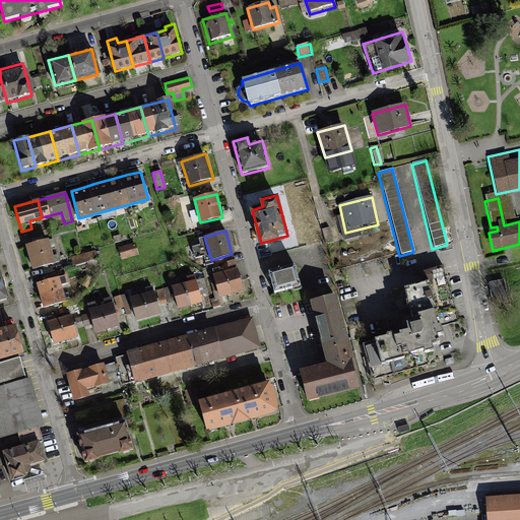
[(25,245),(28,257),(48,252),(46,245),(51,244),(50,239),(25,245)]
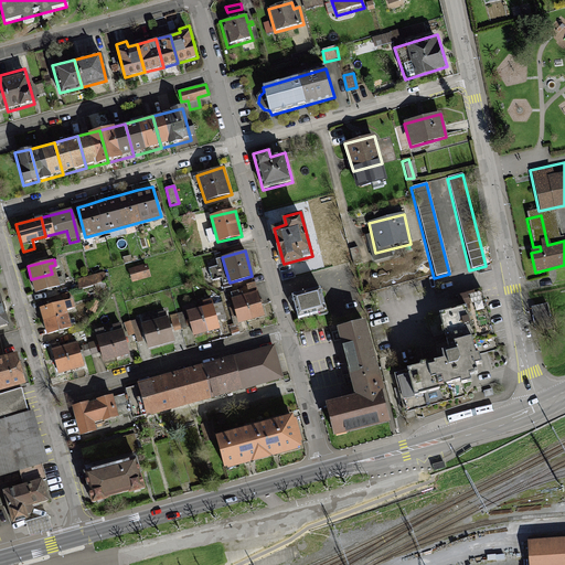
[(146,265),(129,269),(131,280),(149,276),(146,265)]
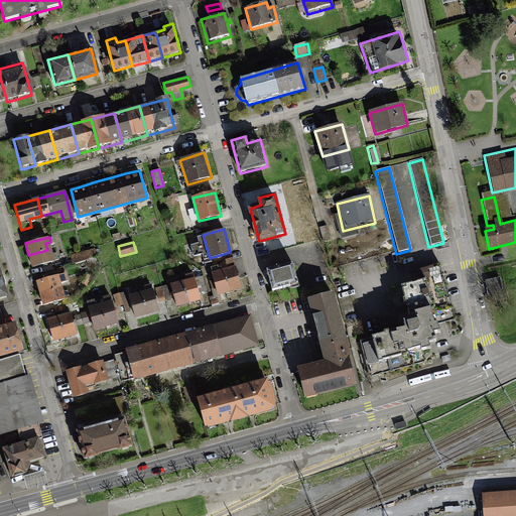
[(28,255),(32,269),(56,262),(54,255),(49,256),(47,250),(28,255)]
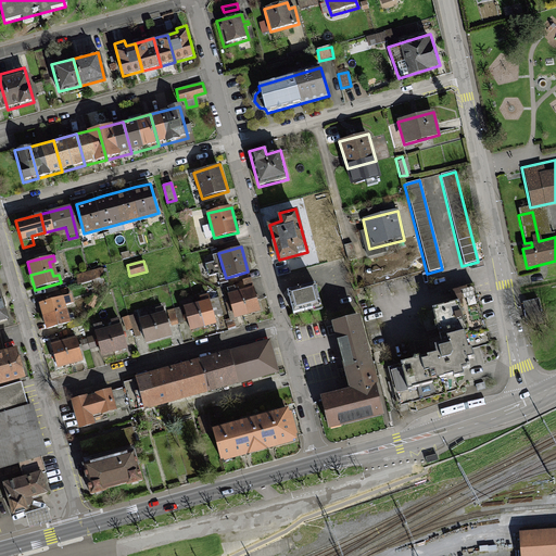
[(104,285),(100,269),(76,275),(78,285),(95,281),(96,287),(104,285)]
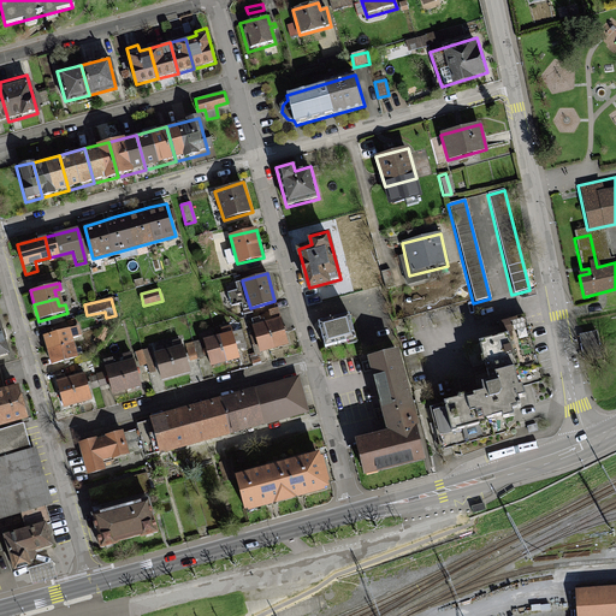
[(288,344),(278,309),(271,311),(273,320),(266,321),(273,349),(288,344)]
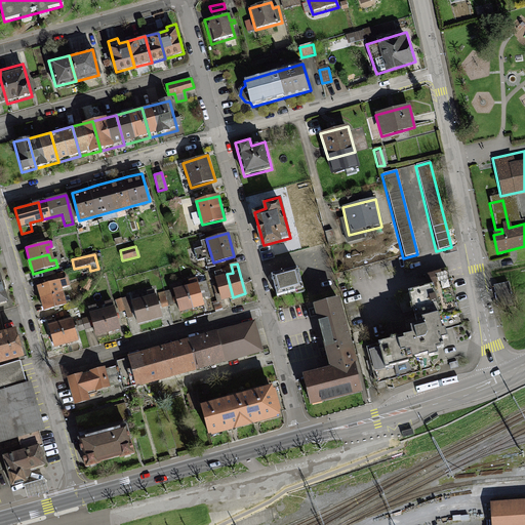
[(305,289),(299,268),(271,275),(277,297),(305,289)]
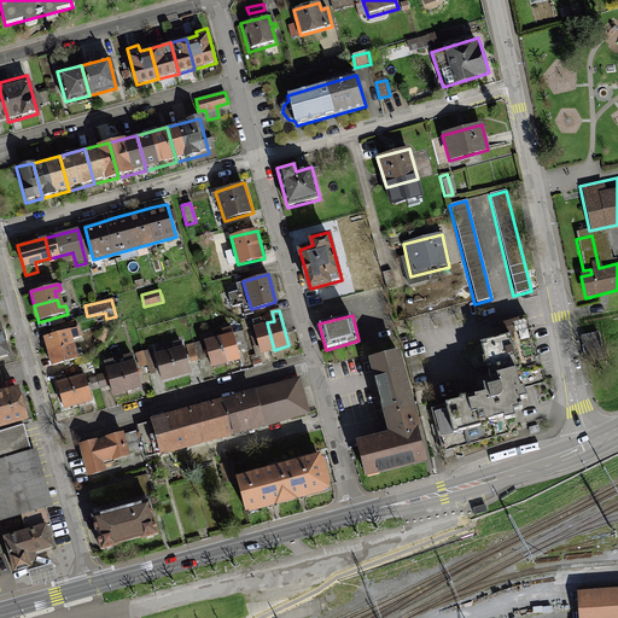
[(274,350),(267,322),(261,325),(258,316),(251,319),(261,354),(274,350)]
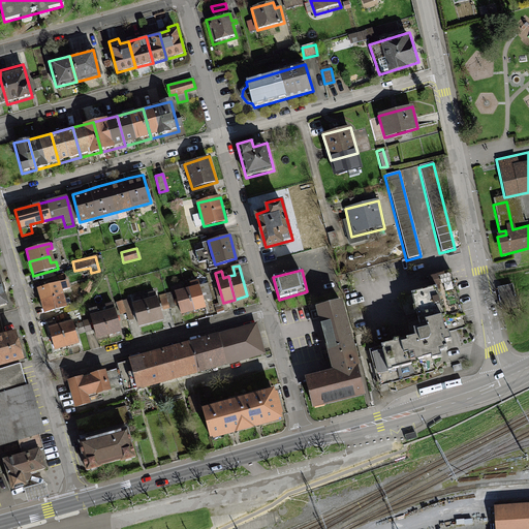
[(413,338),(368,349),(377,384),(436,370),(433,361),(443,359),(441,348),(453,346),(449,332),(465,328),(452,271),(427,277),(430,289),(410,293),(418,328),(411,329),(413,338)]
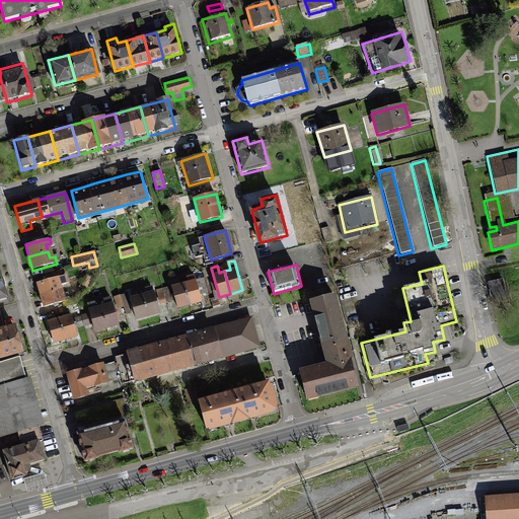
[(169,281),(176,309),(200,303),(198,295),(207,292),(201,268),(194,270),(197,281),(179,285),(178,279),(169,281)]
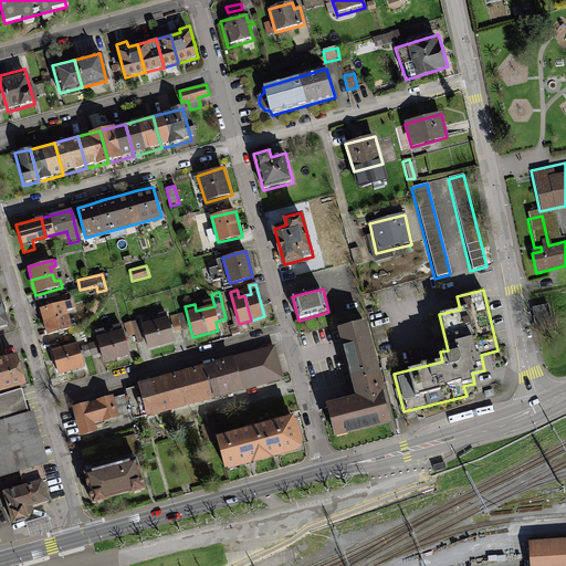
[(100,304),(93,300),(85,312),(92,316),(100,304)]
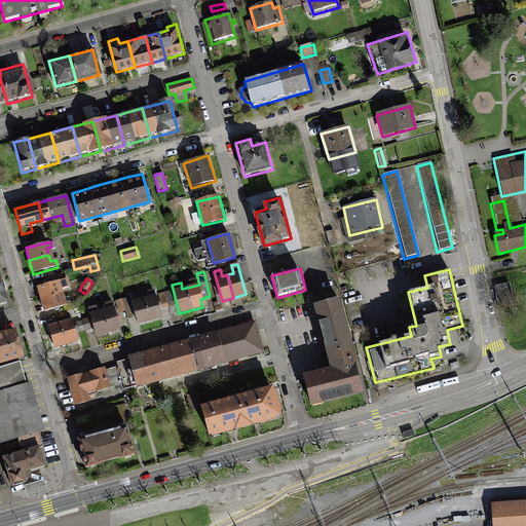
[(37,287),(40,299),(58,294),(55,288),(61,286),(59,280),(37,287)]
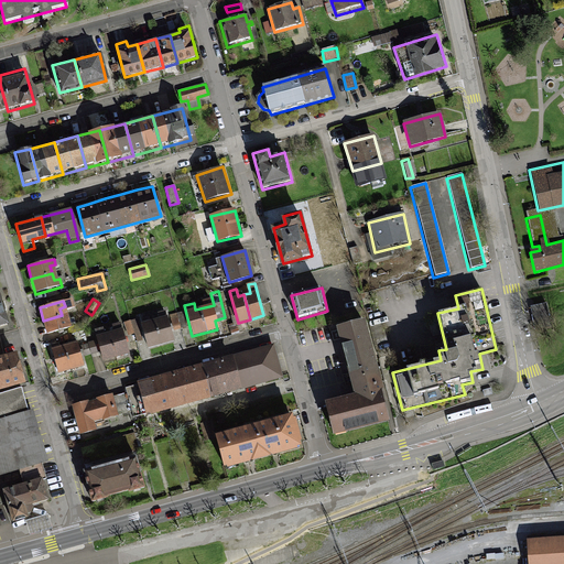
[(148,348),(172,344),(165,310),(158,312),(160,320),(149,322),(148,314),(140,316),(148,348)]
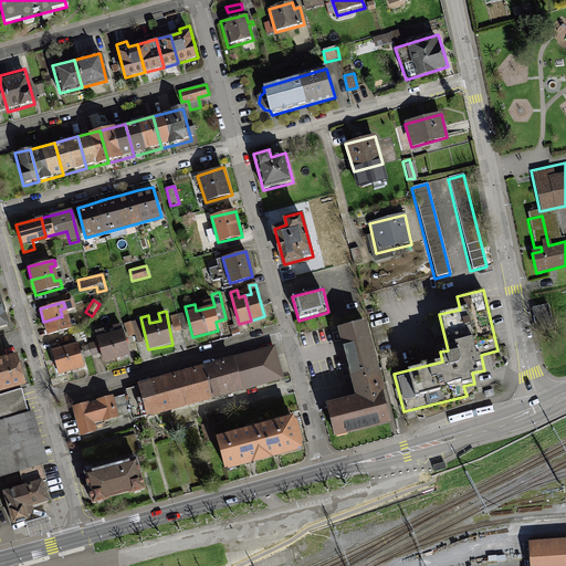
[(185,314),(169,317),(173,332),(188,328),(185,314)]
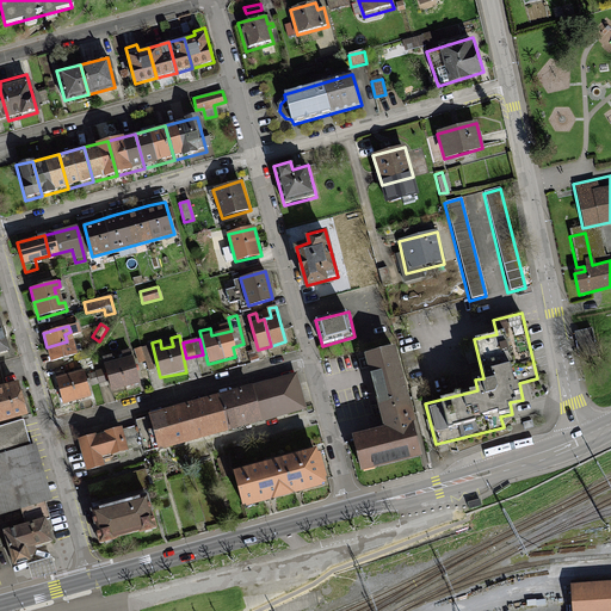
[(47,347),(50,359),(75,352),(73,346),(68,347),(67,341),(47,347)]
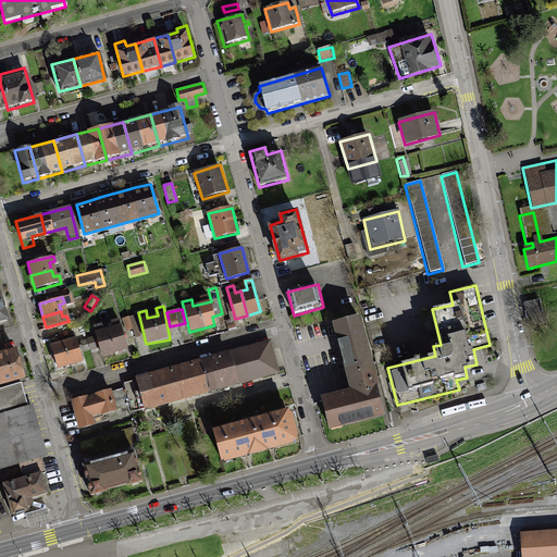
[(349,390),(323,396),(332,430),(385,416),(360,317),(333,323),(342,359),(349,390)]
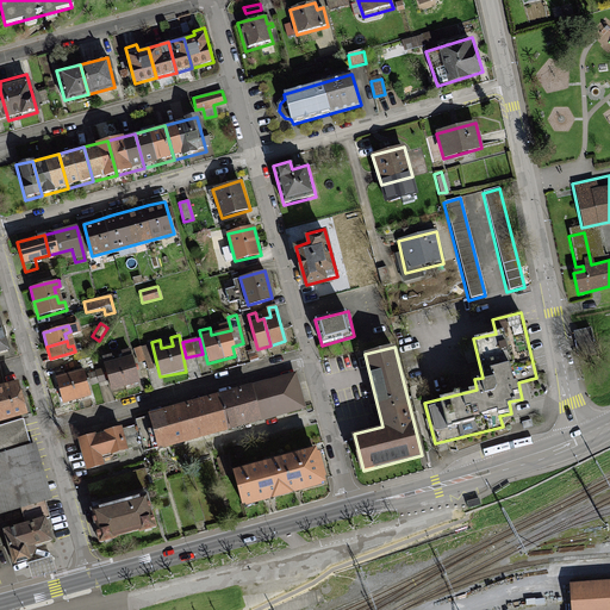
[(138,384),(130,349),(123,350),(125,358),(112,361),(111,354),(103,355),(111,391),(138,384)]
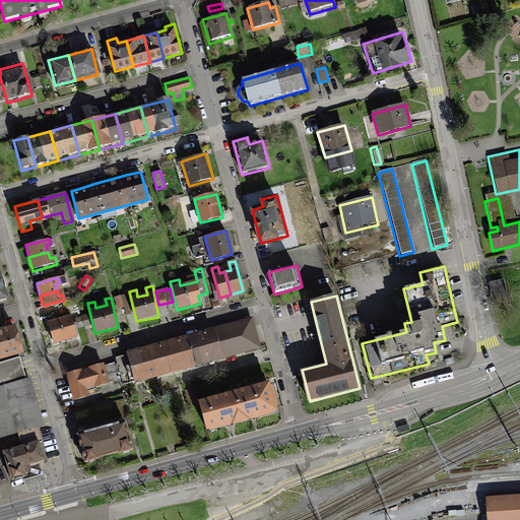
[(319,335),(311,302),(281,310),(289,342),(319,335)]
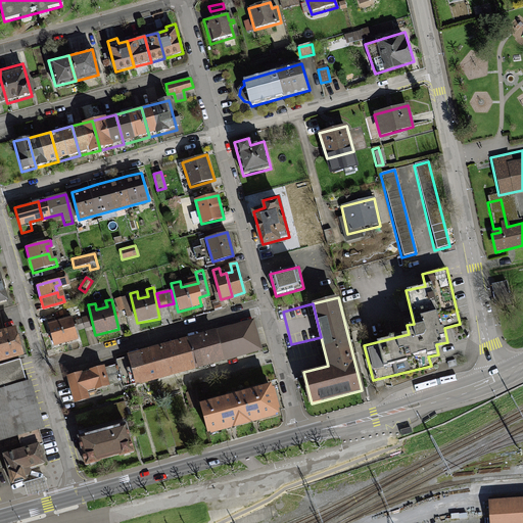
[(76,339),(69,316),(66,317),(67,321),(61,323),(65,342),(76,339)]
